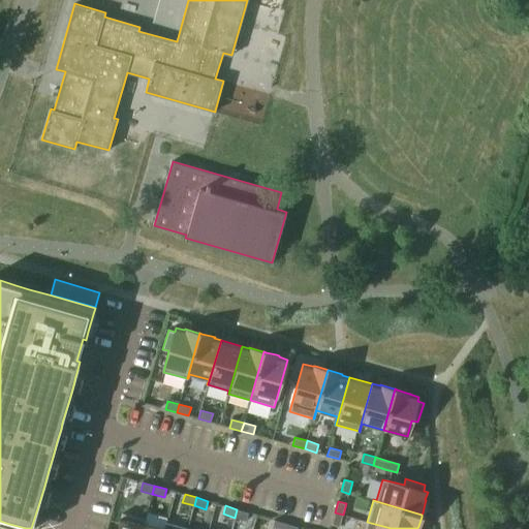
[(237,509),(235,518),(246,521),(249,512),(237,509)]
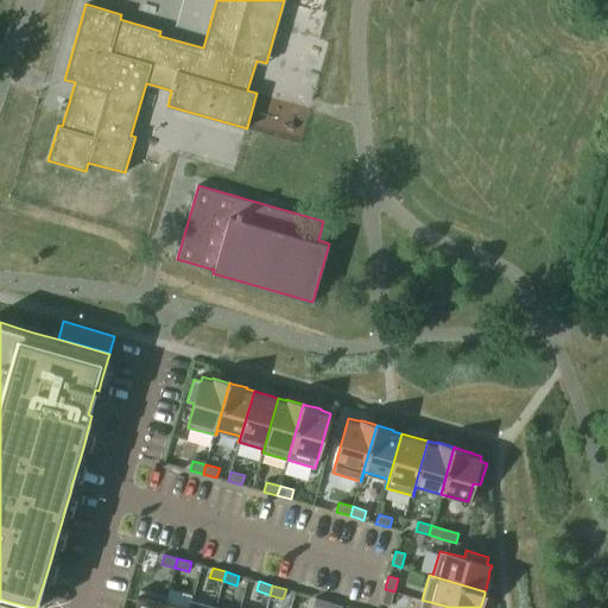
[(381,603),(391,606),(394,591),(385,589),(381,603)]
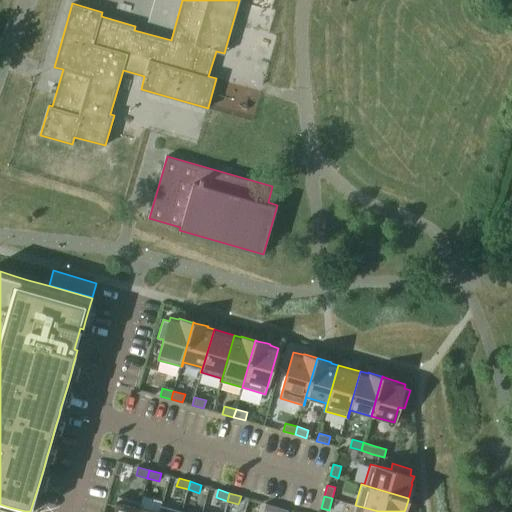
[(137,511),(140,503),(118,497),(114,511),(137,511)]
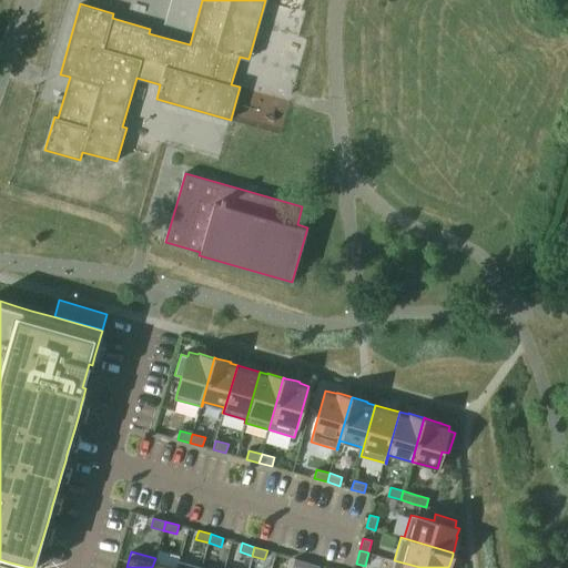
[(155,558),(152,567),(176,567),(180,561),(179,560),(179,558),(159,553),(156,558),(155,558)]
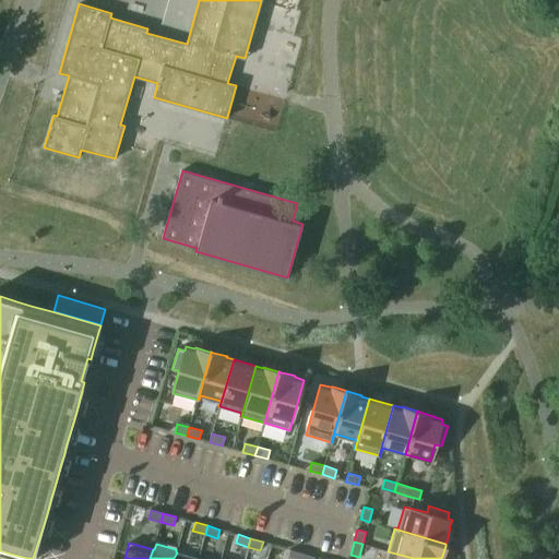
[(290,558),(300,558),(302,552),(290,549),(287,558),(290,558)]
